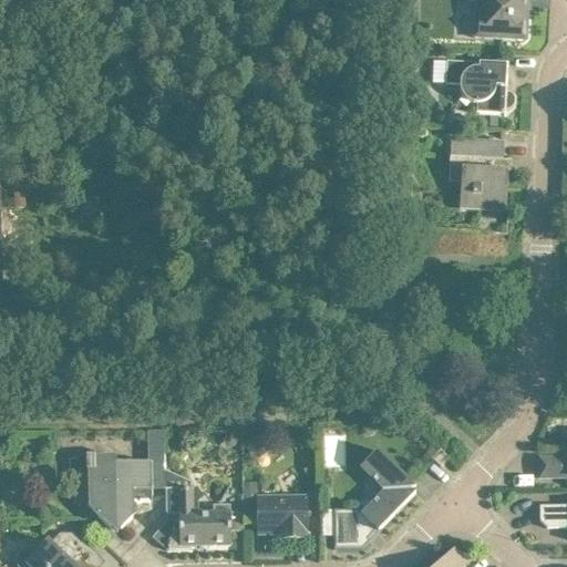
[(468,0),(468,4),(475,6),(473,38),(525,41),(527,0),(468,0)]
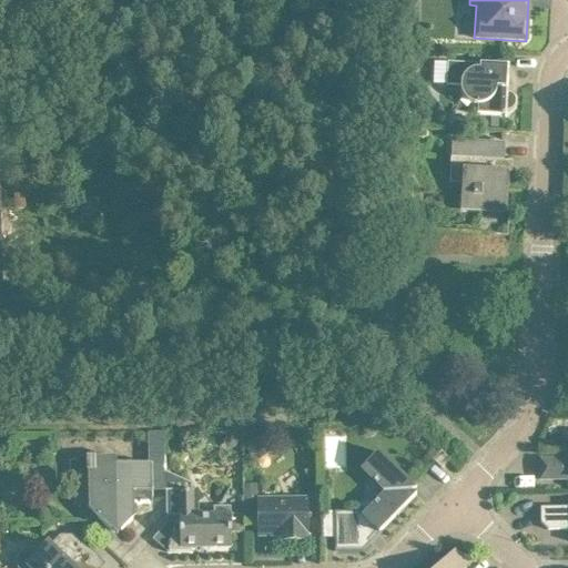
[(507,93),(508,67),(447,63),(446,85),(460,87),(460,90),(462,93),(463,95),(465,99),(467,101),(470,103),(474,104),(477,104),(477,115),(506,118),(506,111),(507,111),(510,110),(513,108),(515,105),(515,101),(515,98),(513,95),(509,93),(507,93)]
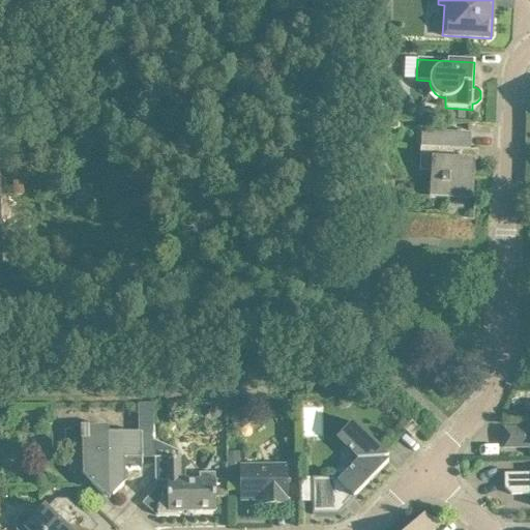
[(469,160),(470,135),(421,131),(420,151),(427,159),(431,159),(429,196),(472,198),(474,160),(469,160)]
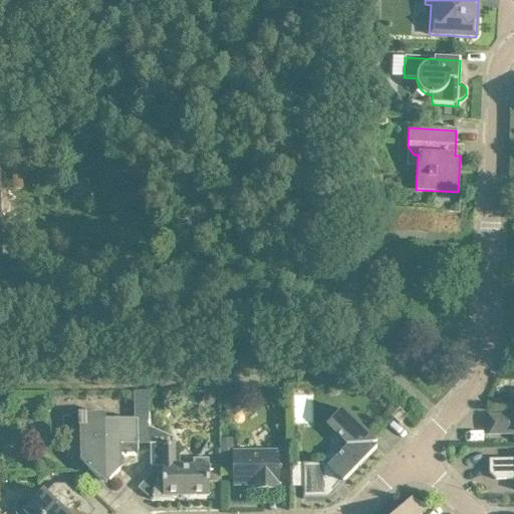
[(20,144),(19,133),(3,134),(3,145),(20,144)]
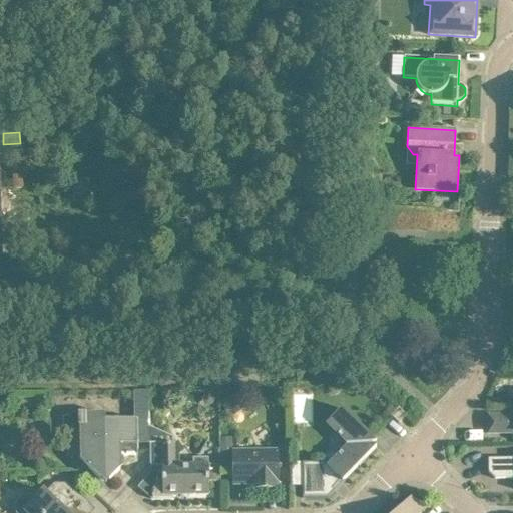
[(353,379),(351,388),(367,391),(369,383),(353,379)]
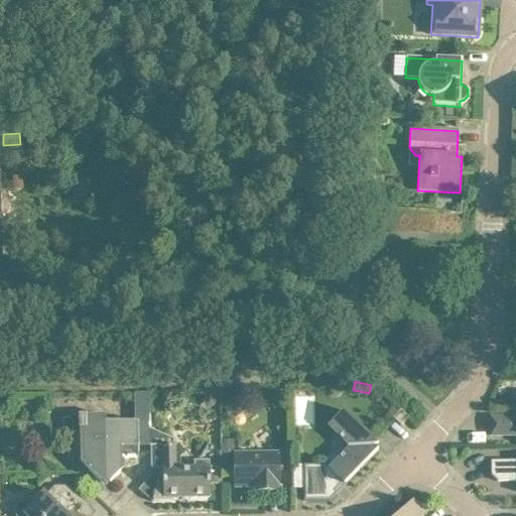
[(238,394),(226,402),(235,415),(247,407),(238,394)]
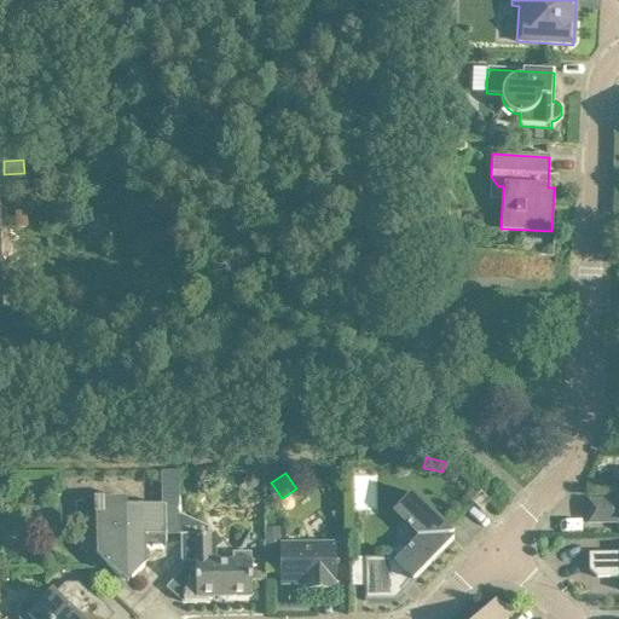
[(416,580),(415,579),(432,562),(433,563),(440,555),(439,554),(452,541),(452,539),(449,539),(449,533),(452,533),(439,520),(440,519),(432,510),(431,512),(411,492),(393,512),(417,534),(417,539),(395,561),(393,559),(351,559),(351,586),(353,586),(365,586),(365,600),(364,600),(364,601),(394,601),(398,600),(404,593),(400,589),(410,579),(412,582),(414,583),(416,580)]
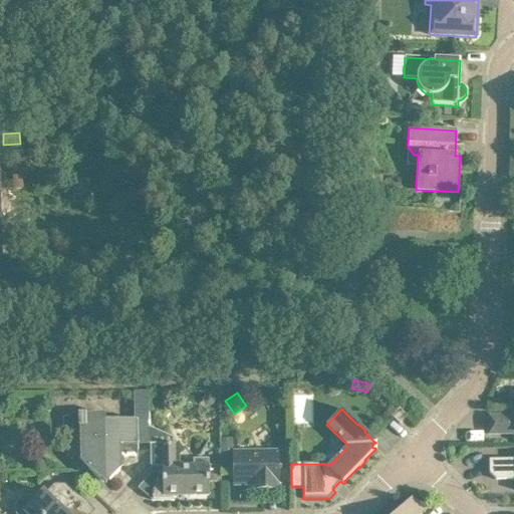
[(400,424),(401,423),(406,417),(407,416),(399,409),(392,417),(400,424)]
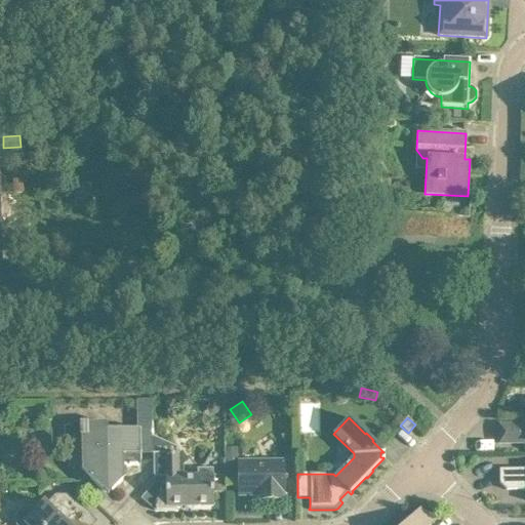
[(86,423),(81,423),(81,449),(81,472),(103,490),(104,491),(111,491),(117,485),(118,485),(122,481),(121,480),(123,478),(123,467),(140,467),(140,453),(139,429),(138,429),(107,430),(107,423),(86,423)]
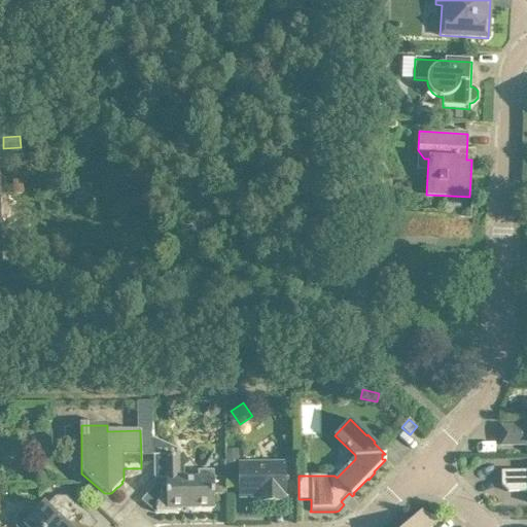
[(526,445),(526,426),(500,427),(501,446),(526,445)]
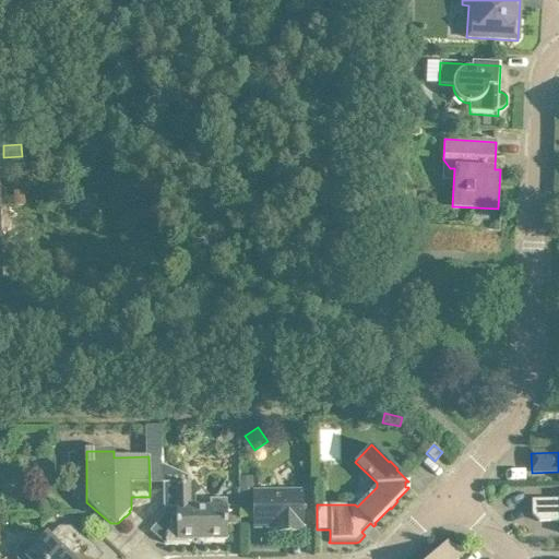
[(190,475),(163,462),(163,483),(163,508),(176,508),(177,522),(166,534),(166,544),(187,544),(187,539),(192,539),(207,539),(227,539),(227,525),(240,525),(239,509),(239,506),(226,507),(210,507),(197,507),(191,507),(190,482),(190,475)]
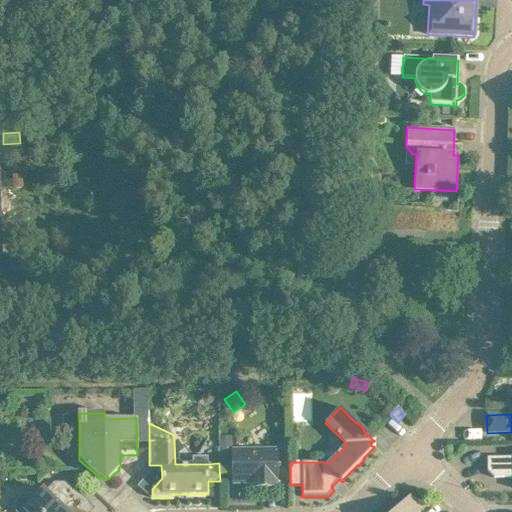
[(231,451),(232,483),(249,483),(250,489),(278,488),(277,450),(231,451)]
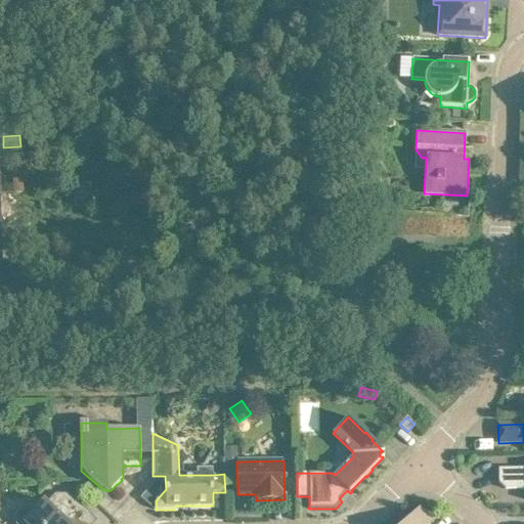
[(523,468),(498,469),(498,482),(506,489),(523,488),(523,468)]
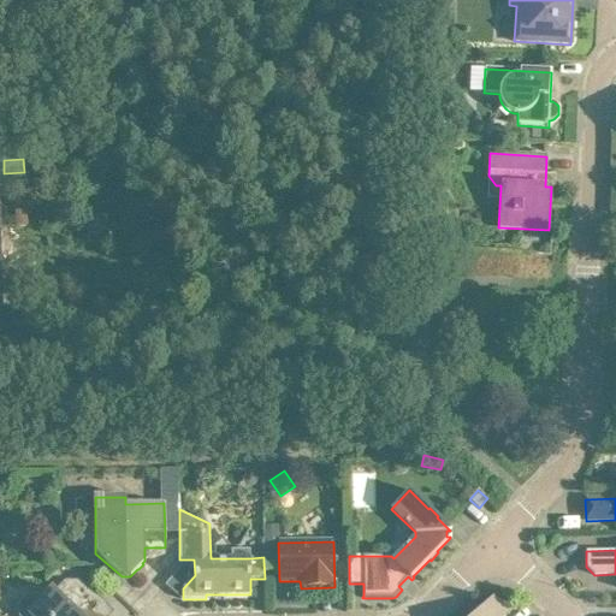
[(78,615),(76,612),(81,606),(83,608),(95,596),(80,581),(64,581),(54,592),(52,588),(40,600),(39,599),(37,598),(35,597),(31,597),(28,597),(27,597),(24,599),(22,602),(21,603),(19,604),(19,605),(18,608),(18,609),(18,610),(18,611),(19,615),(78,615)]
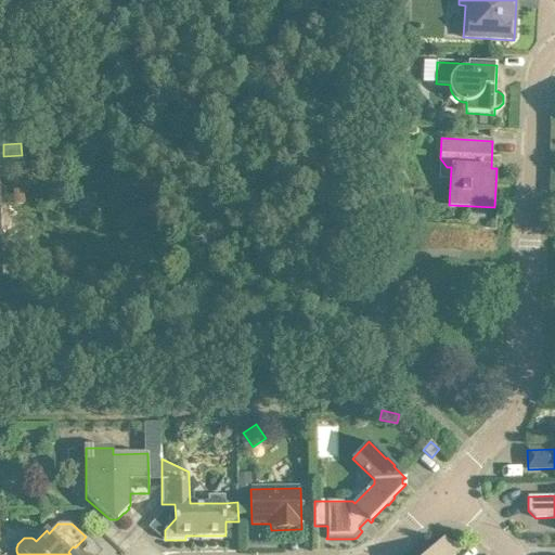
[(448,554),(454,549),(443,538),(426,554),(448,554)]
